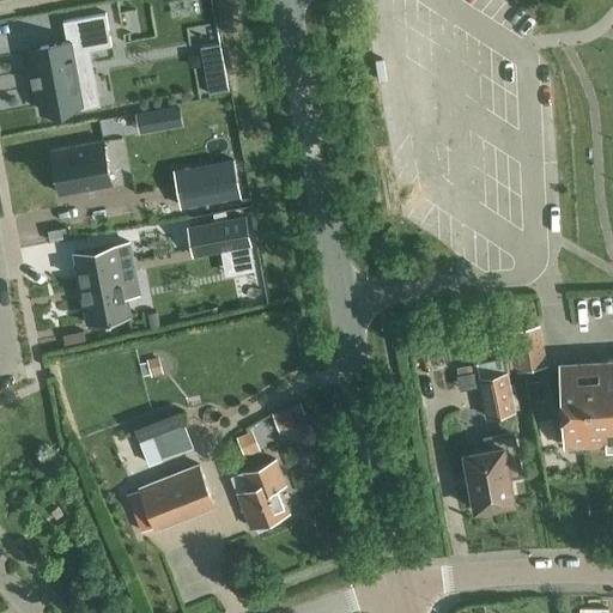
[(66,41),(30,48),(35,72),(30,72),(32,85),(37,84),(42,110),(80,103),(76,77),(87,74),(83,50),(111,46),(105,12),(62,20),(66,41)]
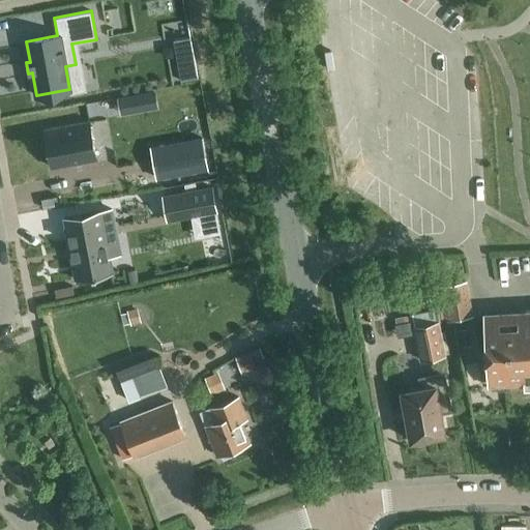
[(89,120),(45,129),(52,167),(96,158),(89,120)]
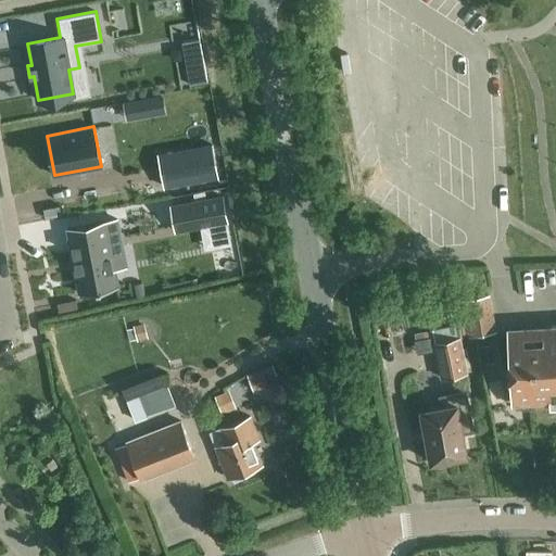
[(159,155),(164,186),(216,176),(211,146),(159,155)]
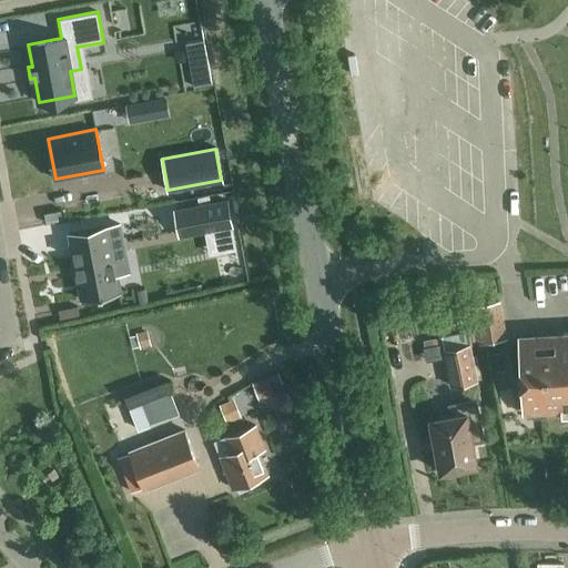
[(226,200),(174,210),(180,236),(231,225),(226,200)]
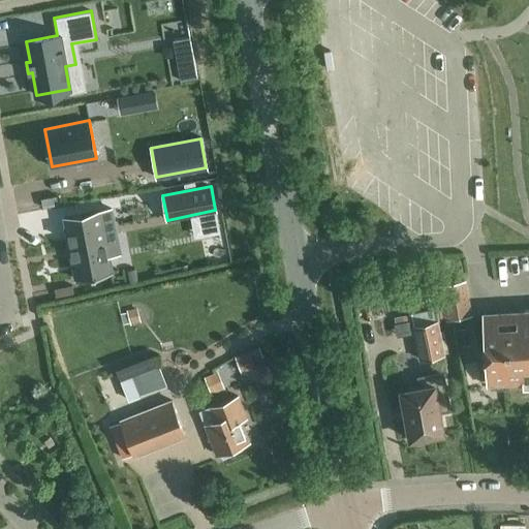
[(111,209),(63,218),(75,279),(113,272),(105,237),(116,235),(111,209)]
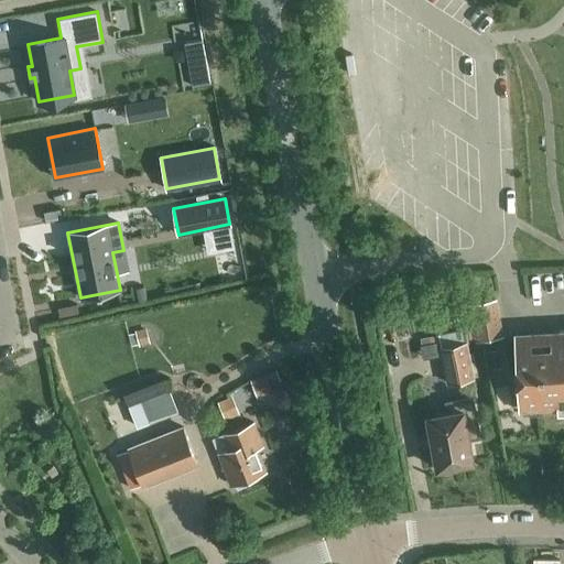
[(469,304),(476,340),(502,336),(496,300),(469,304)]
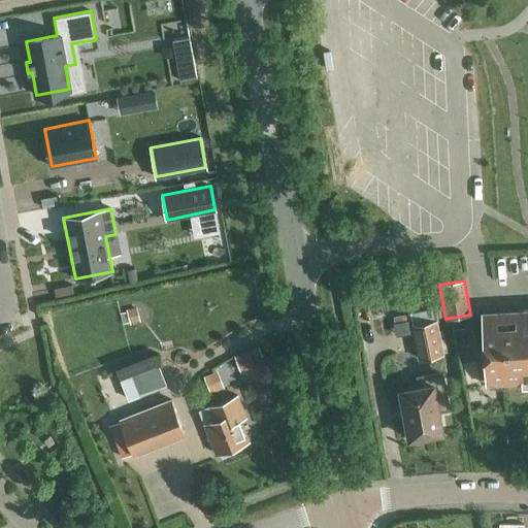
[(142,297),(125,299),(126,309),(143,306),(142,297)]
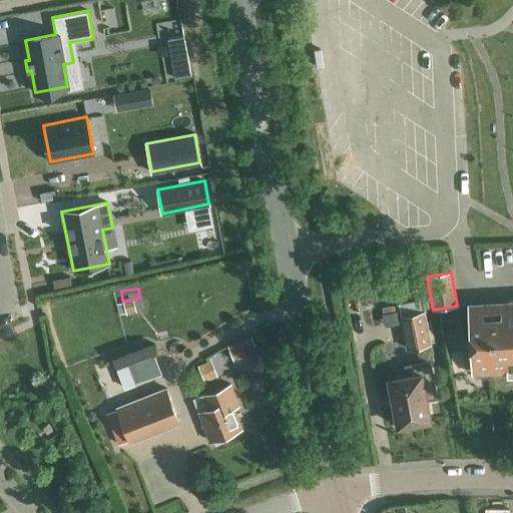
[(512,300),(468,303),(469,312),(472,372),(506,370),(506,376),(512,376),(512,300)]
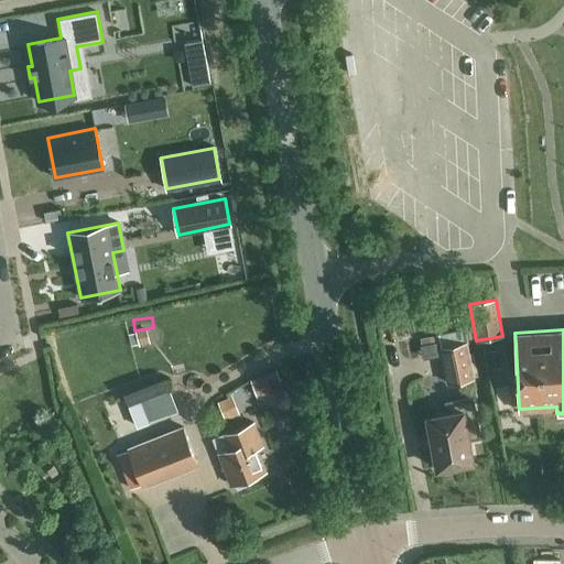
[(466,344),(464,345),(462,331),(437,335),(447,382),(473,378),(466,344)]
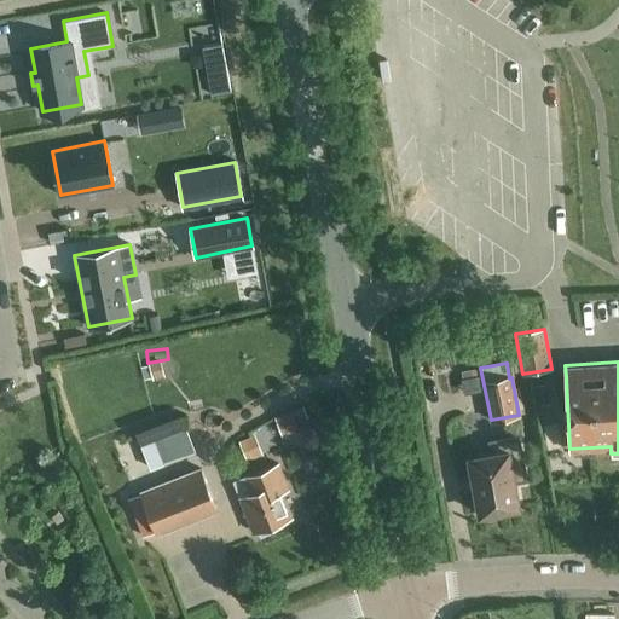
[(252,443),(268,433),(260,418),(243,428),(252,443)]
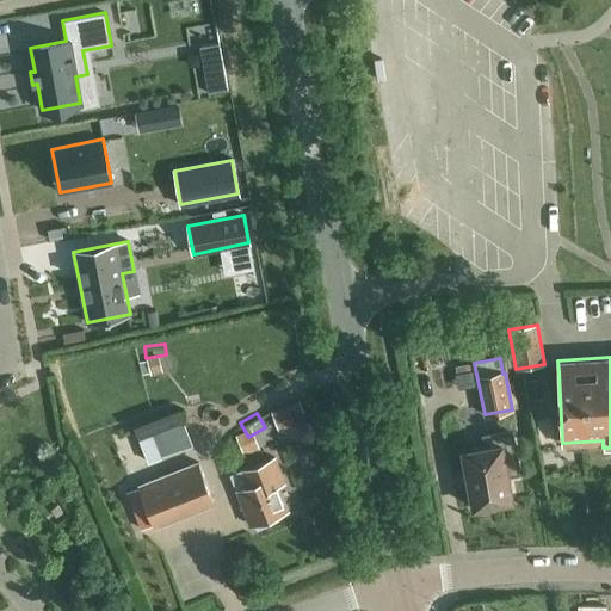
[(152,433),(161,458),(192,445),(183,421),(152,433)]
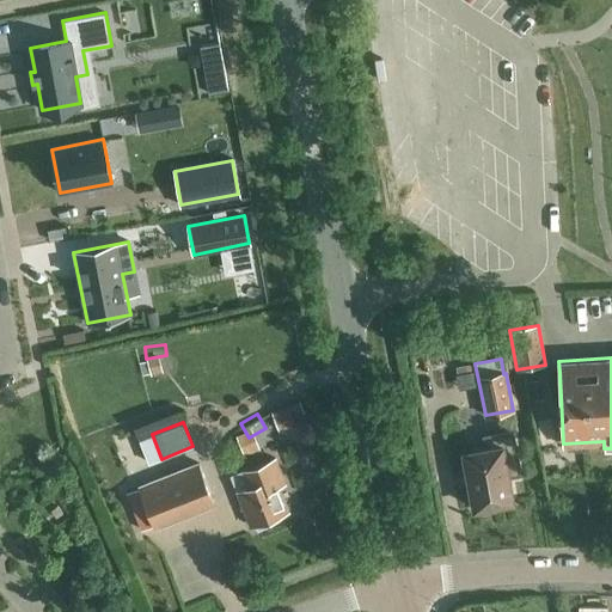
[(494,505),(513,501),(508,476),(520,473),(513,432),(483,438),(485,447),(463,452),(466,473),(465,473),(469,488),(470,487),(473,508),(478,507),(479,513),(495,510),(494,505)]
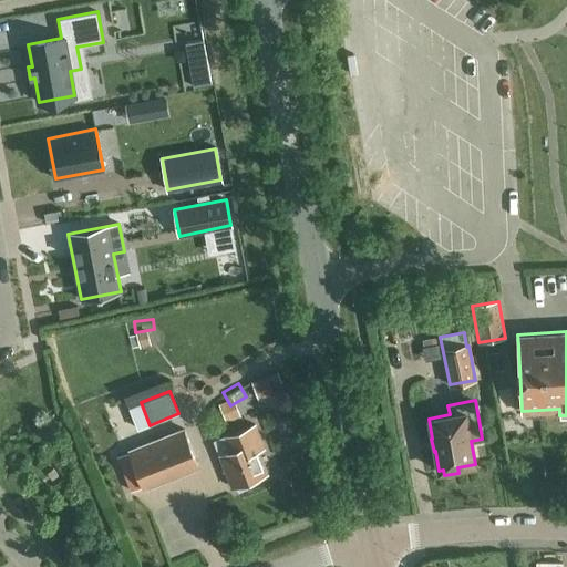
[(214,439),(233,487),(267,474),(257,450),(265,446),(256,423),(214,439)]
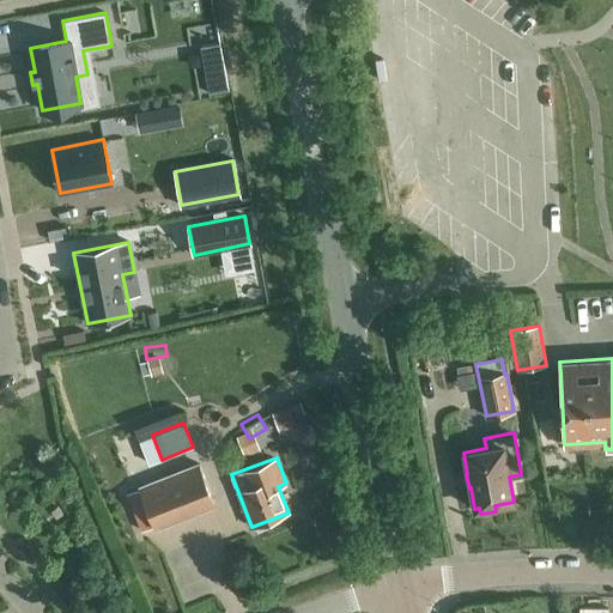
[(155,525),(155,527),(213,503),(199,466),(127,493),(141,530),(155,525)]
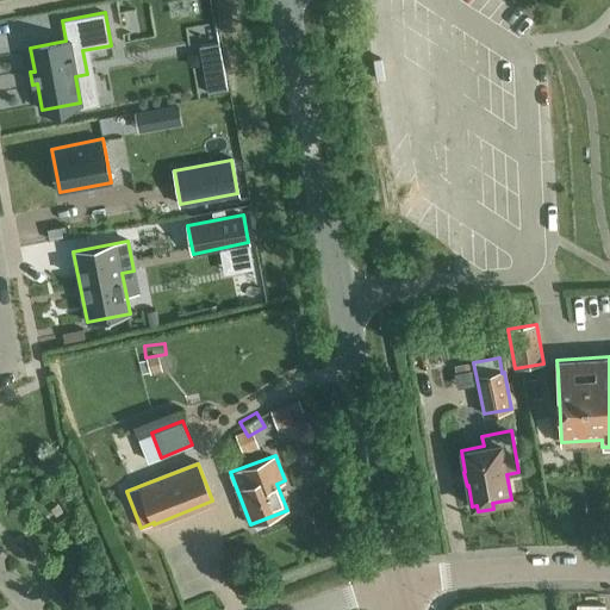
[(56,504),(49,509),(55,517),(62,511),(56,504)]
